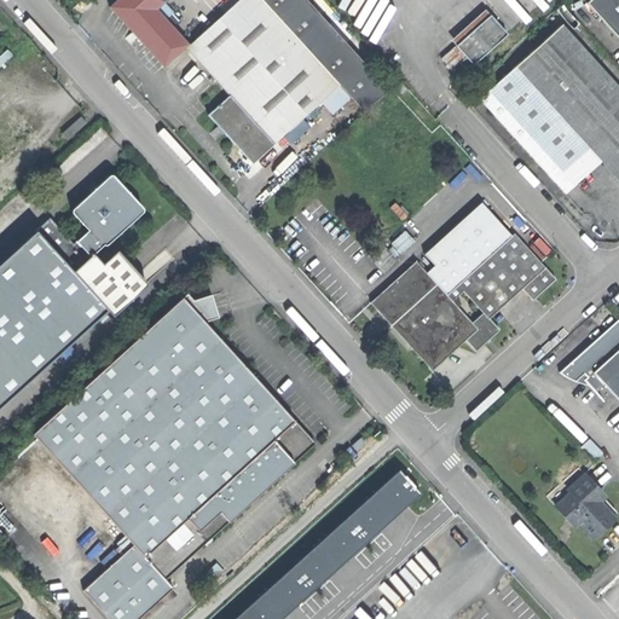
[(163,67),(187,45),(172,28),(179,22),(172,15),(173,13),(161,0),(116,0),(109,7),(163,67)]
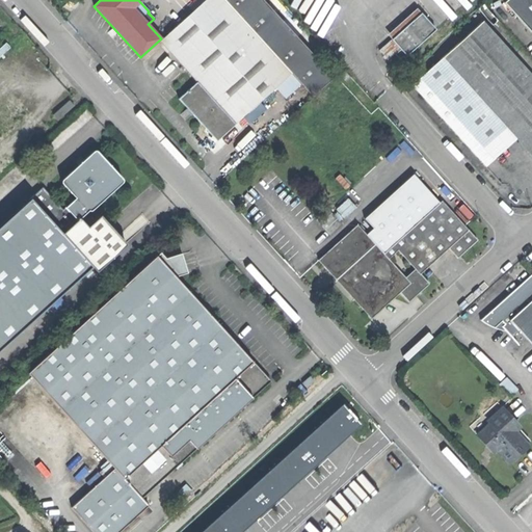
[(196,82),(235,124),(291,74),(312,97),(334,77),(263,0),(205,0),(160,41),(196,82)]
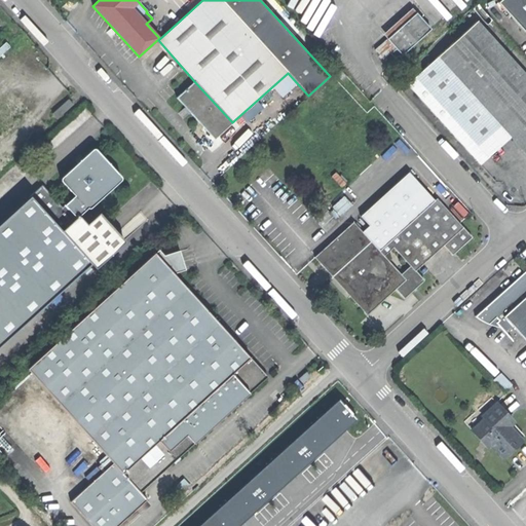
[(525,33),(525,31),(525,0),(496,0),(496,1),(525,33)]
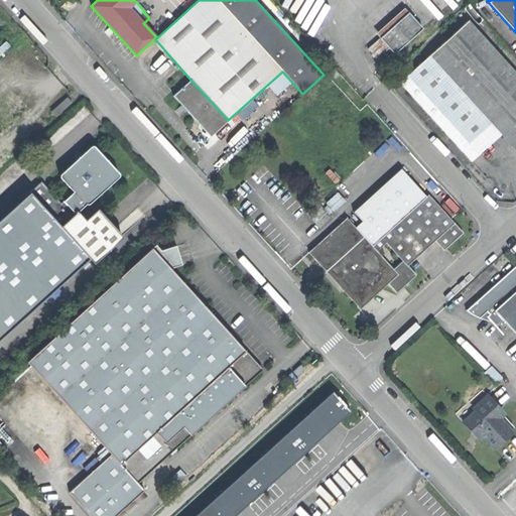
[(375,33),(380,38),(408,12),(404,8),(375,33)]
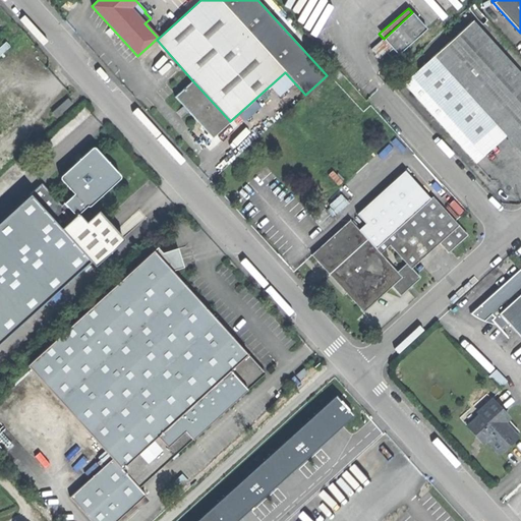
[(168,9),(158,19),(165,26),(175,16),(168,9)]
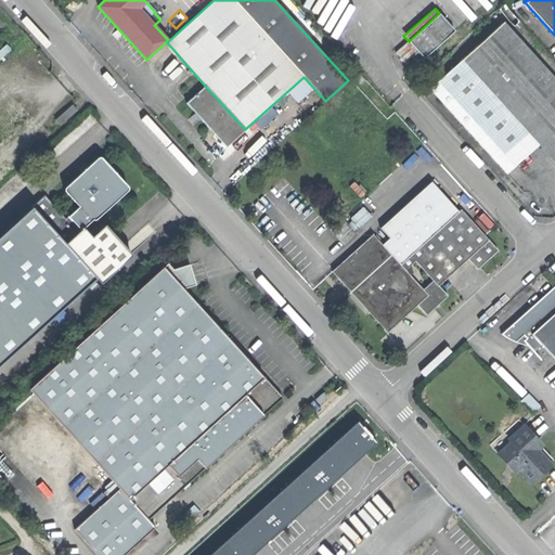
[(454,30),(439,13),(409,41),(417,51),(412,55),(418,63),(454,30)]
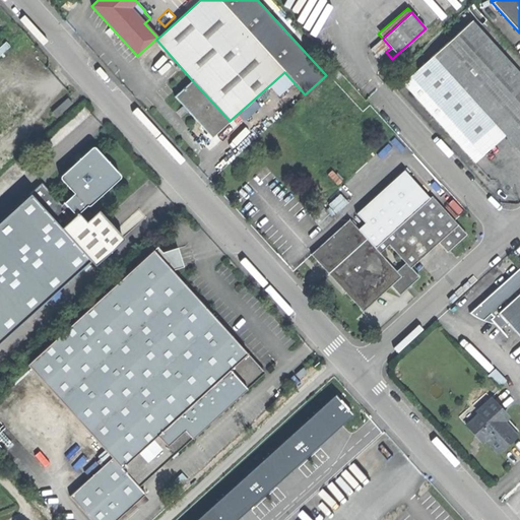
[(519,75),(471,21),(402,83),(474,163),(482,155),(472,144),(495,124),(505,135),(519,151),(519,75)]
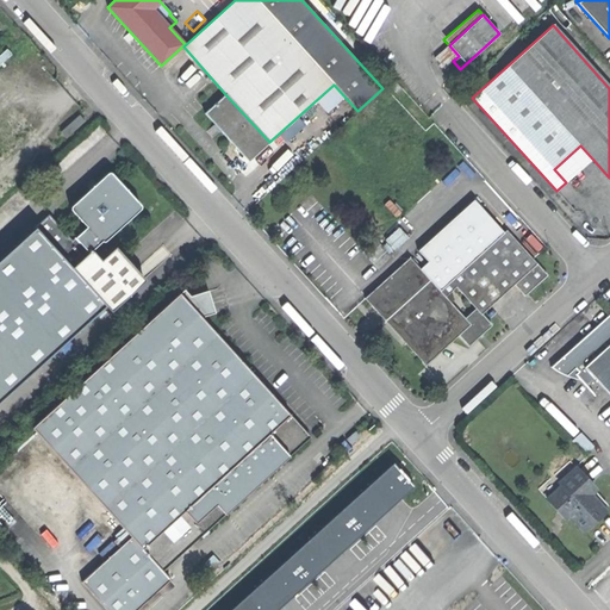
[(444,68),(453,61),(459,56),(449,45),(435,57),(444,68)]
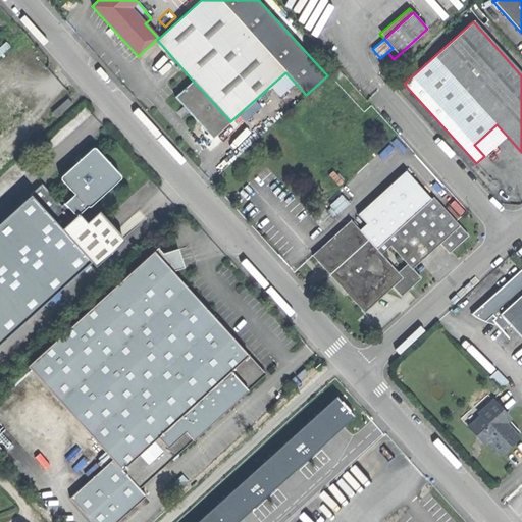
[(336,67),(332,71),(340,80),(344,75),(336,67)]
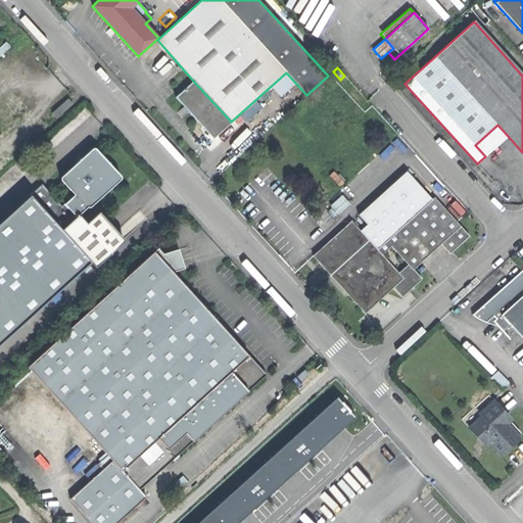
[(214,138),(231,122),(193,81),(176,97),(186,108),(214,138)]
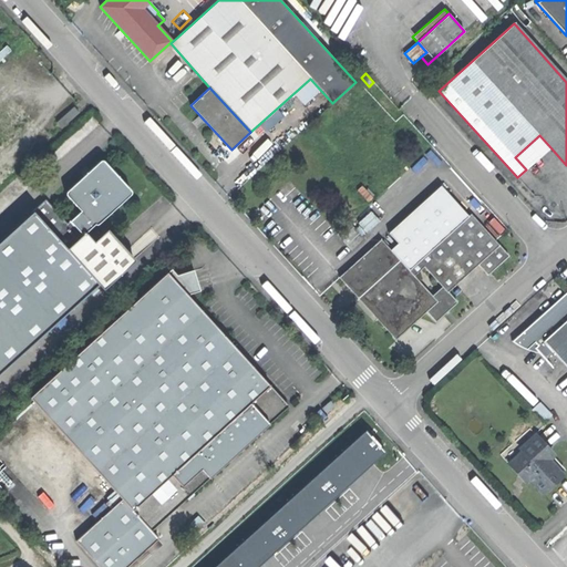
[(75,105),(59,122),(64,127),(81,111),(75,105)]
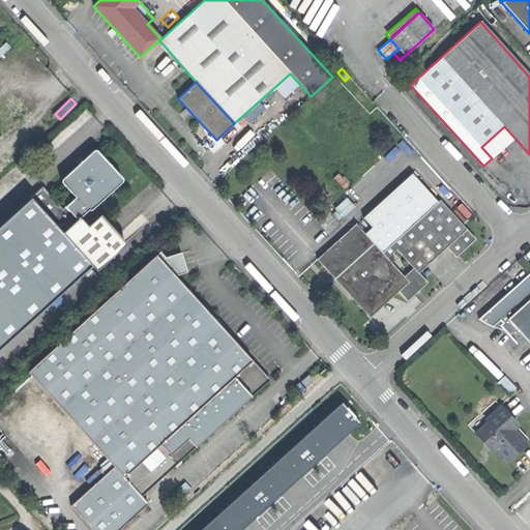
[(492,158),(514,138),(504,126),(481,147),(492,158)]
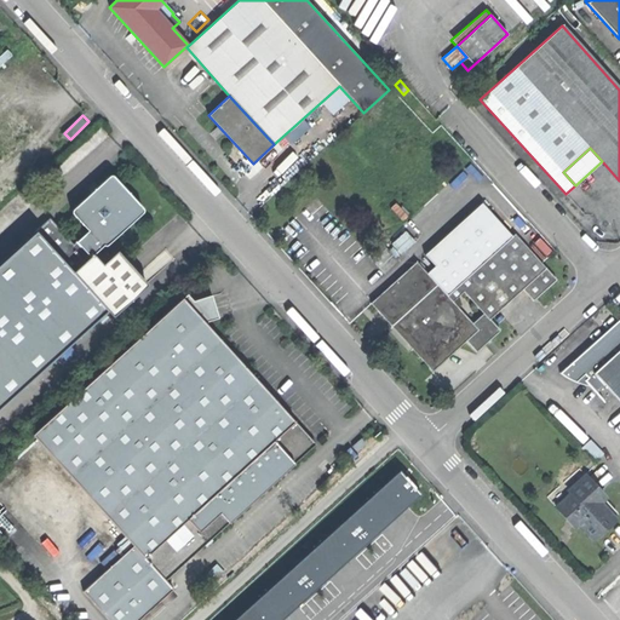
[(112,316),(147,285),(116,251),(102,265),(91,254),(104,242),(108,242),(138,216),(139,212),(128,200),(128,195),(114,178),(109,178),(99,187),(99,190),(96,194),(93,193),(74,210),(74,213),(89,230),(73,245),(57,227),(53,227),(41,239),(35,231),(0,262),(0,407),(107,310),(112,316)]
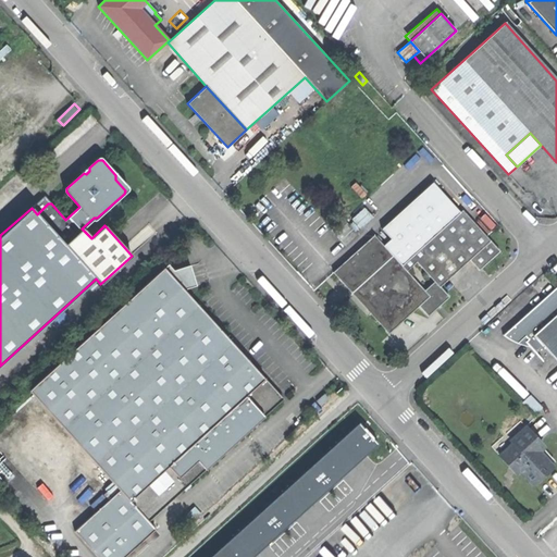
[(391,238),(383,245),(403,265),(460,212),(433,182),(381,229),(391,238)]
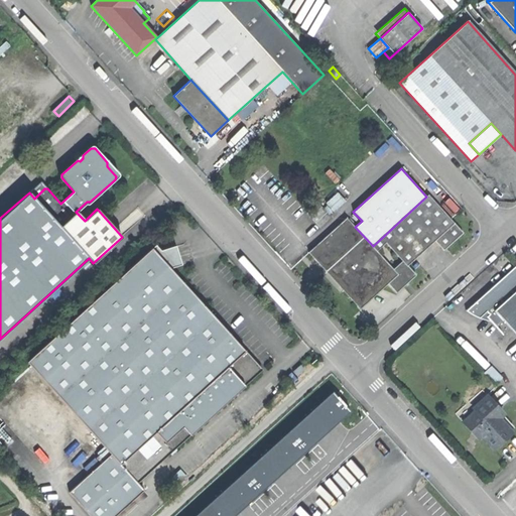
[(355,227),(347,218),(309,252),(317,262),(344,290),(360,308),(388,283),(396,292),(416,275),(407,266),(435,241),(443,250),(463,233),(428,196),(426,197),(373,246),(355,227)]
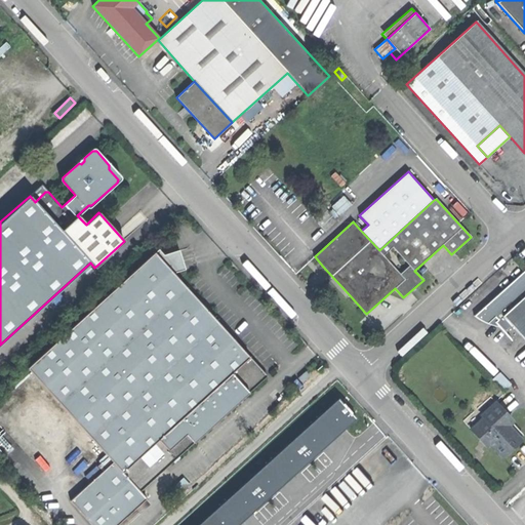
[(337,221),(322,205),(311,214),(326,232),(337,221)]
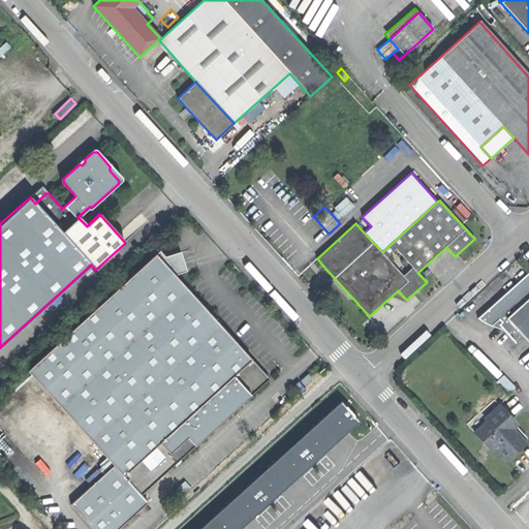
[(160,251),(156,254),(175,276),(186,271),(180,252),(164,256),(160,251)]
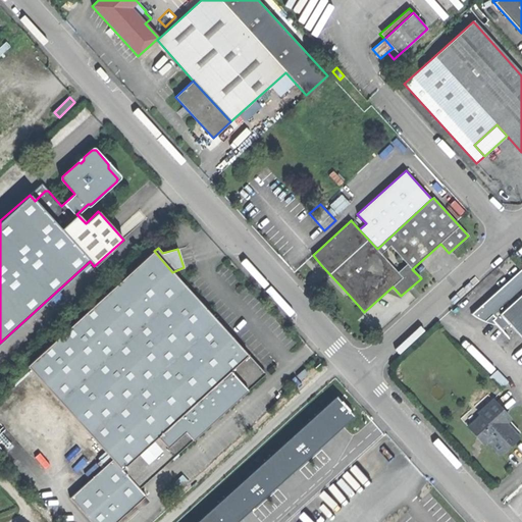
[(140,488),(265,374),(172,272),(154,251),(27,366),(112,460),(70,498),(92,521),(116,521),(147,496),(140,488)]
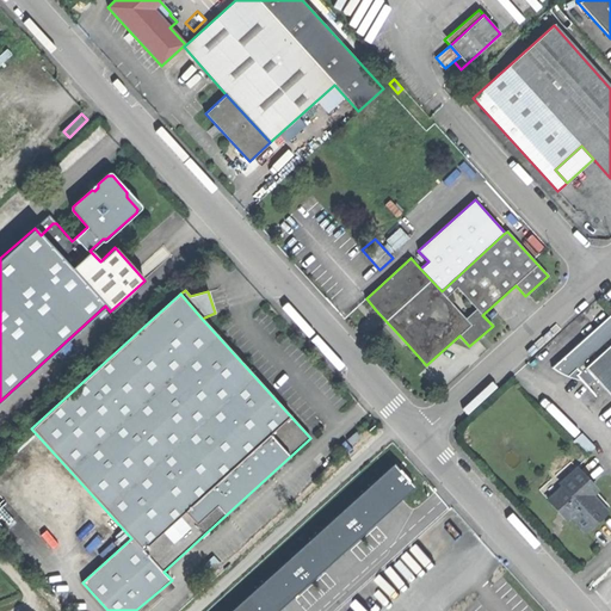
[(402,347),(407,344),(376,310),(371,314),(377,320),(402,347)]
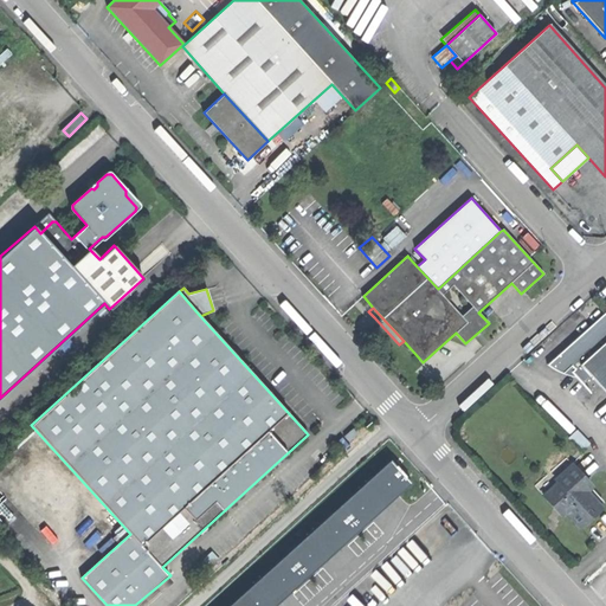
[(605,309),(605,308),(541,366),(547,369),(556,374),(566,366),(568,369),(566,373),(579,387),(588,379),(605,398),(605,309)]
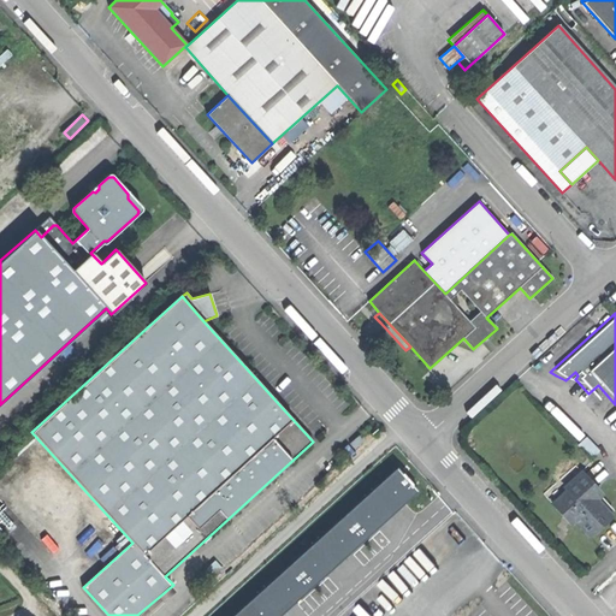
[(356,445),(365,437),(360,431),(350,439),(356,445)]
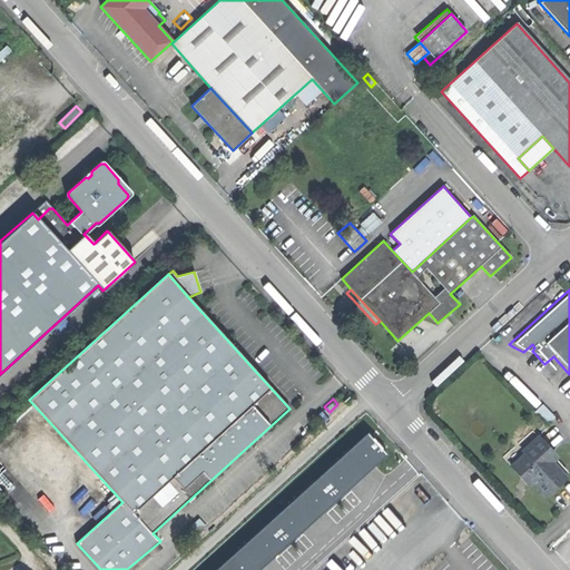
[(367,432),(214,569),(258,569),(356,481),(387,454),(367,432)]
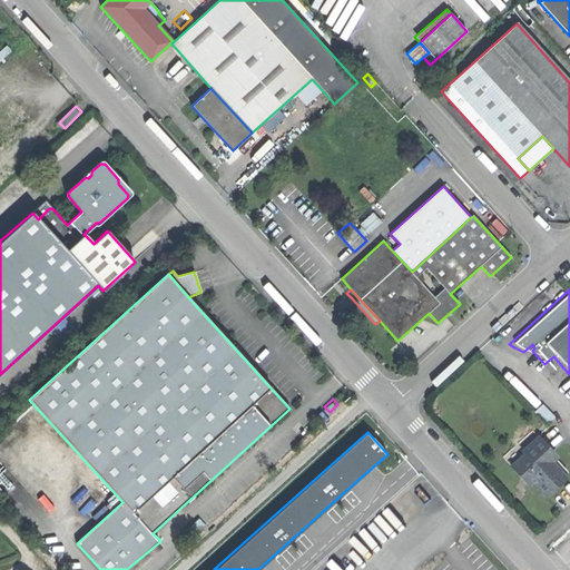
[(542,498),(563,478),(550,463),(554,459),(534,438),(519,452),(522,455),(509,467),(519,478),(526,485),(529,482),(542,498)]
